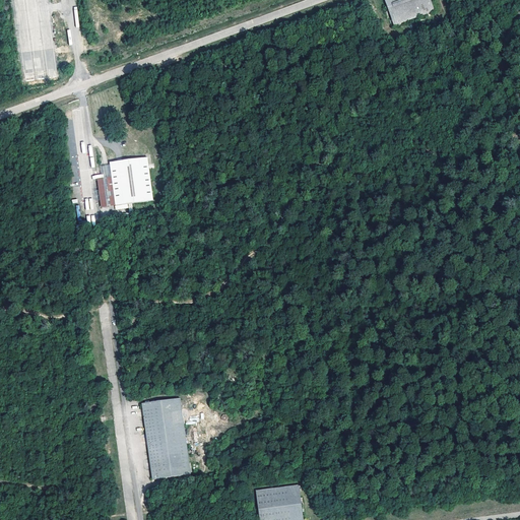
[(384,0),(394,25),(435,10),(431,0),(384,0)]
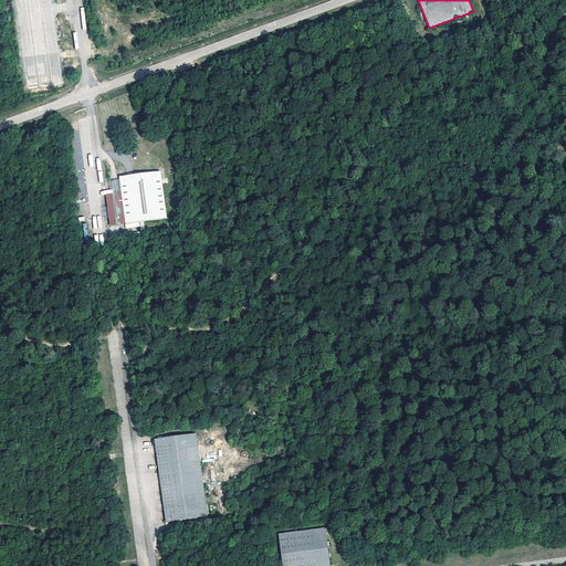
[(119,179),(125,223),(167,218),(161,171),(119,177),(119,179)]
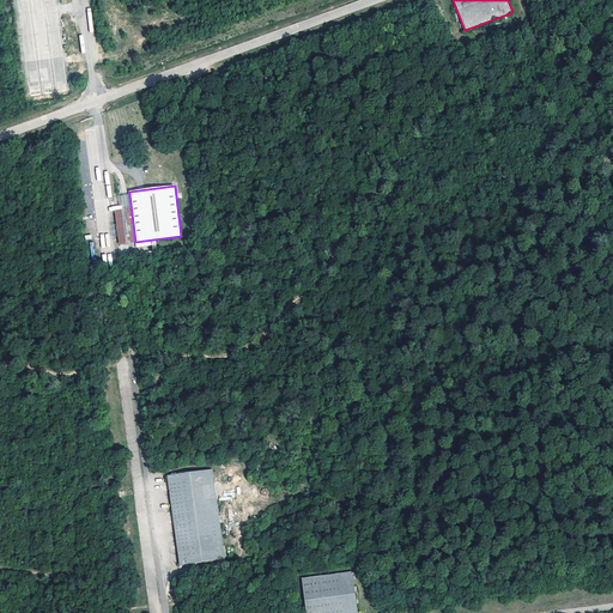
[(135,242),(129,194),(125,195),(119,196),(121,210),(117,211),(121,244),(135,242)]
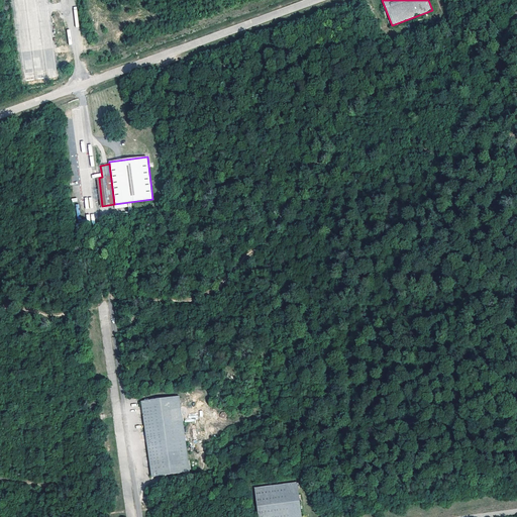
[(92,197),(85,198),(85,209),(93,208),(92,197)]
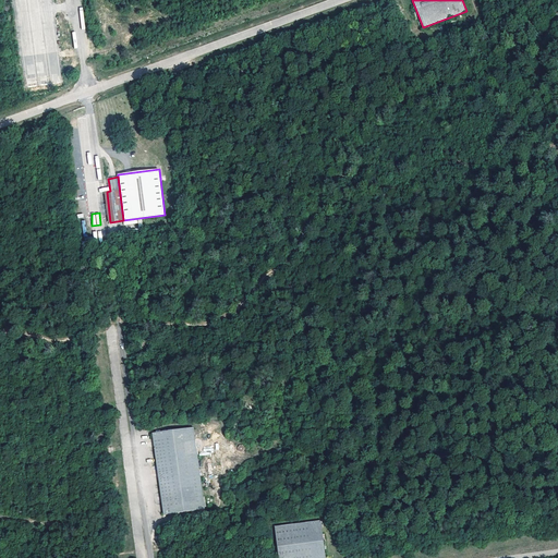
[(194,427),(153,433),(158,470),(164,514),(205,508),(194,427)]
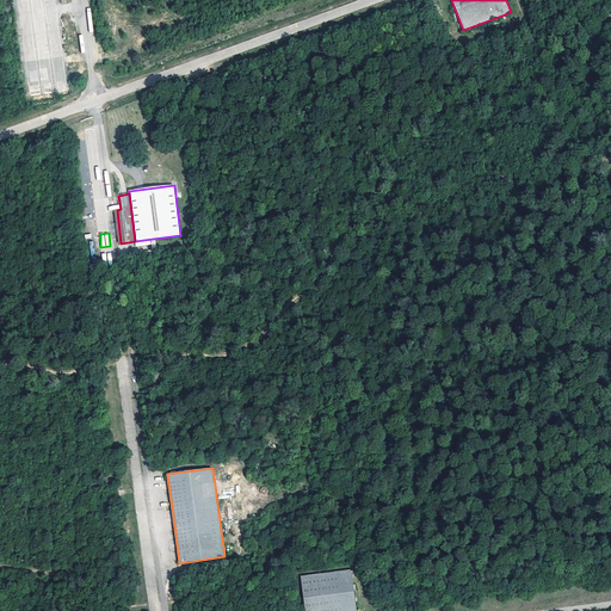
[(356,610),(352,569),(302,576),(306,610),(356,610)]
